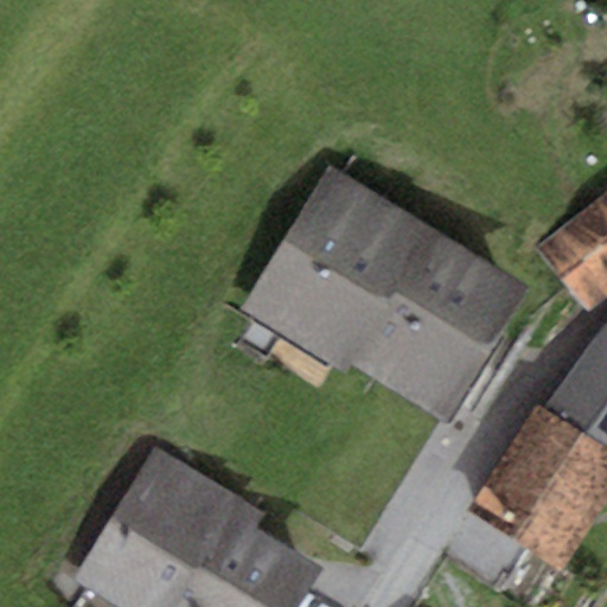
[(534,286),(332,164),(242,312),(347,375),(353,366),(371,377),(441,420),(449,425),(534,286)]
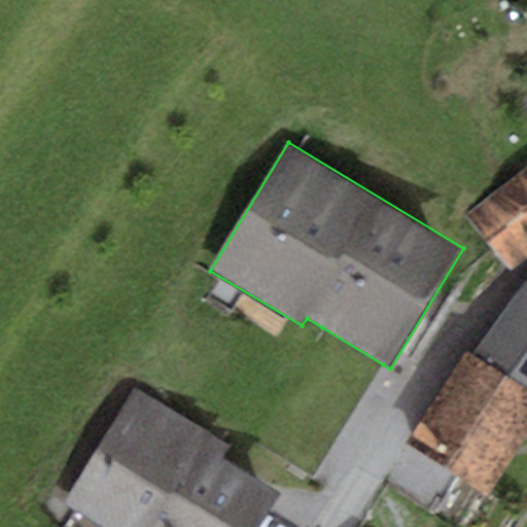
[(526,165),(464,215),(512,270),(526,257),(526,165)]
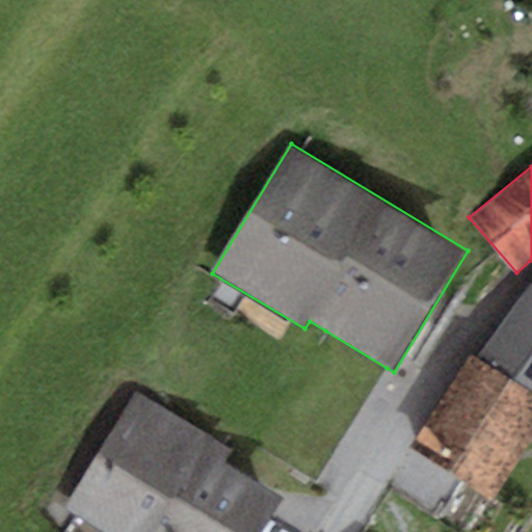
[(531,288),(530,287),(477,360),(531,398),(531,288)]
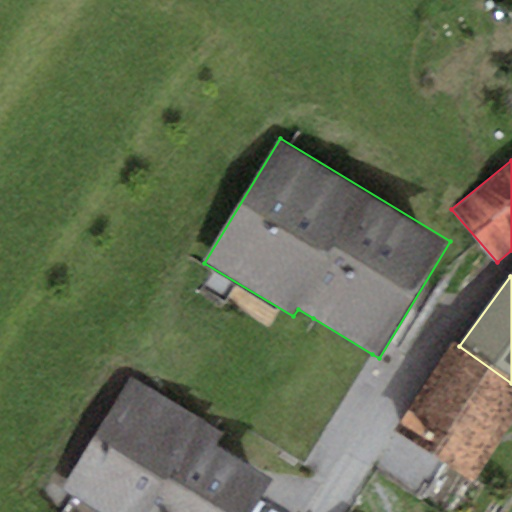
[(430,455),(476,483),(511,429),(511,383),(459,346),(452,341),(401,422),(437,445),(430,455)]
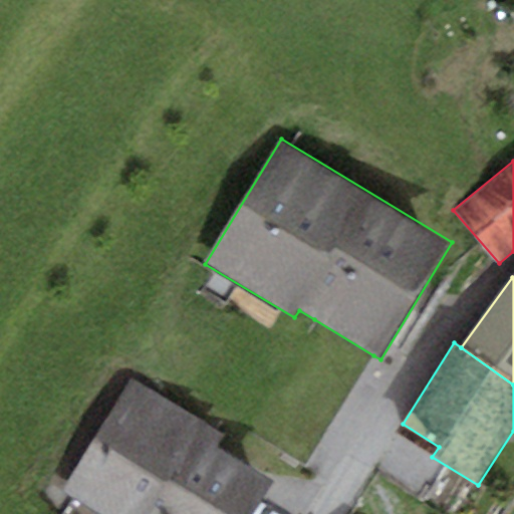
[(222,432),(130,376),(61,492),(98,513),(252,513),(273,479),(215,444),(222,432)]
